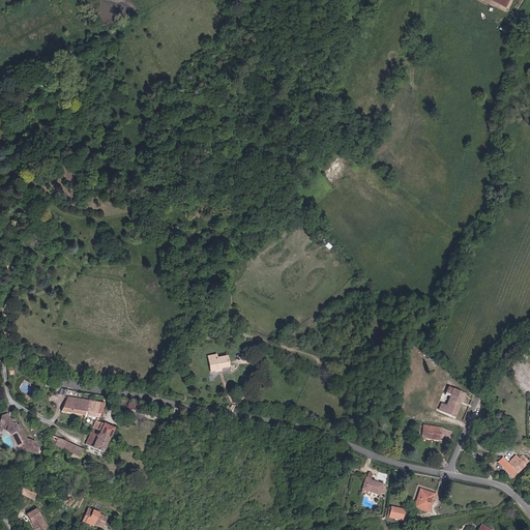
[(330,247),(332,244),(324,238),(322,242),(330,247)]
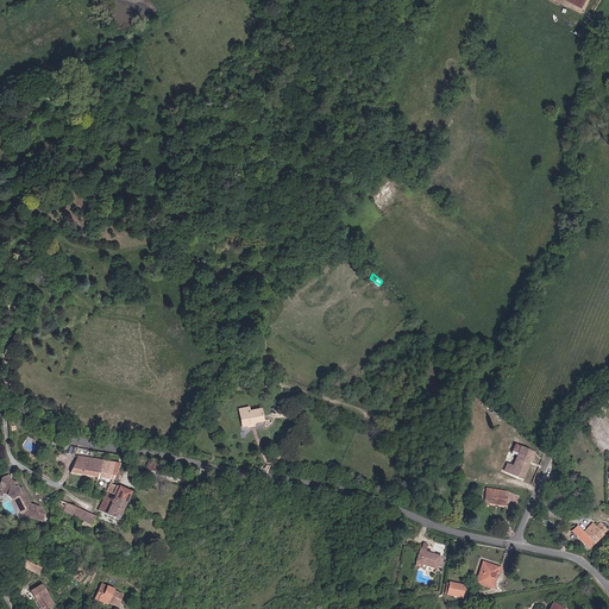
[(262,422),(261,410),(249,412),(239,414),(242,427),(248,426),(246,425),(250,425),(252,424),(262,422)]
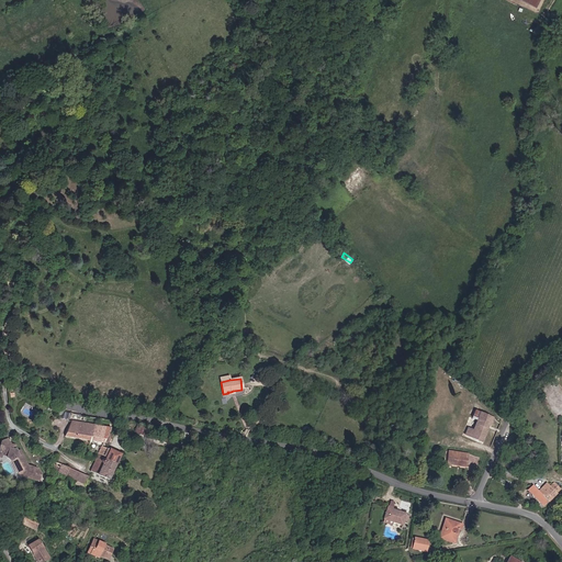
[(494,418),(476,411),(473,418),(473,419),(478,420),(476,424),(473,429),(469,428),(465,435),(483,442),(490,425),(491,425),(492,426),(494,423),(493,423),(494,418)]
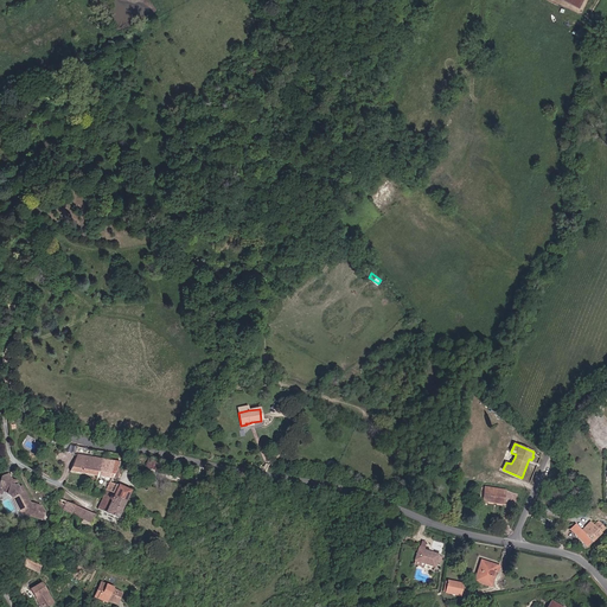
[(77,455),(70,472),(96,477),(102,459),(77,455)]
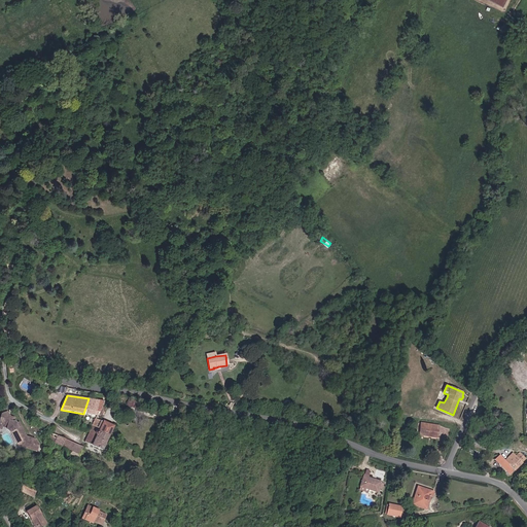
[(89,398),(83,414),(97,416),(104,401),(89,398)]
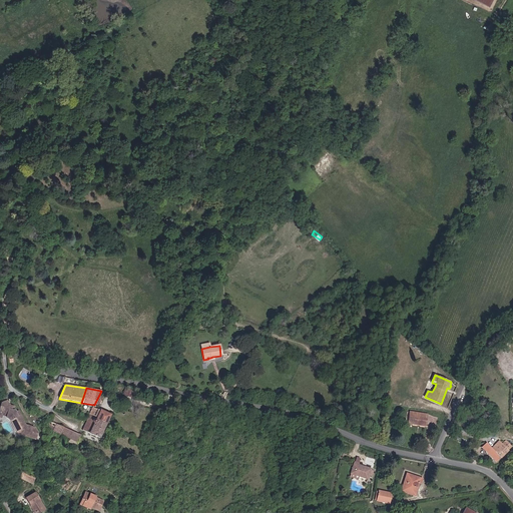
[(1,404),(0,407),(9,410),(9,408),(13,409),(14,407),(10,406),(7,401),(1,404)]
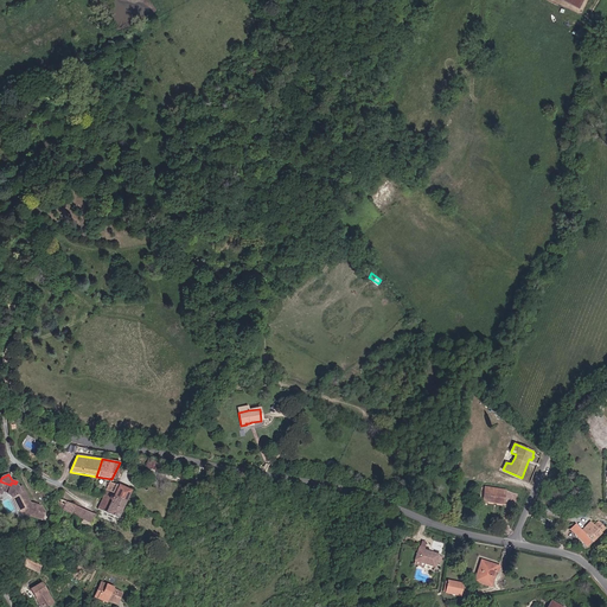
[(12,497),(19,511),(21,512),(23,515),(42,521),(44,511),(42,506),(30,503),(21,486),(18,487),(18,486),(16,486),(16,484),(11,483),(11,485),(0,481),(0,490),(2,491),(7,493),(7,494),(11,498),(12,497)]
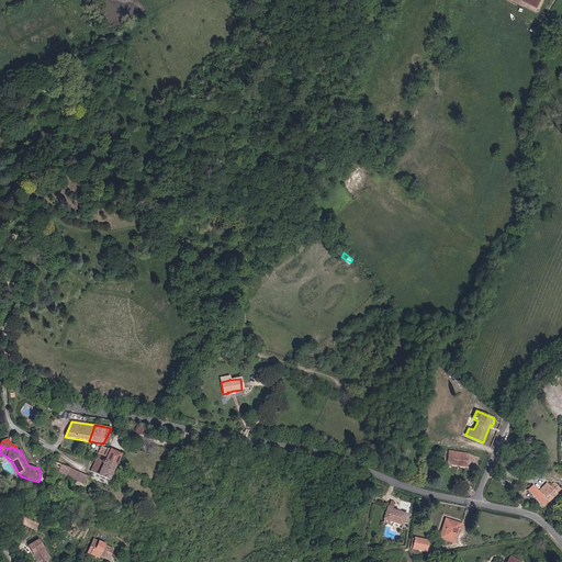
[(101,447),(98,454),(105,458),(104,460),(115,464),(120,456),(101,447)]
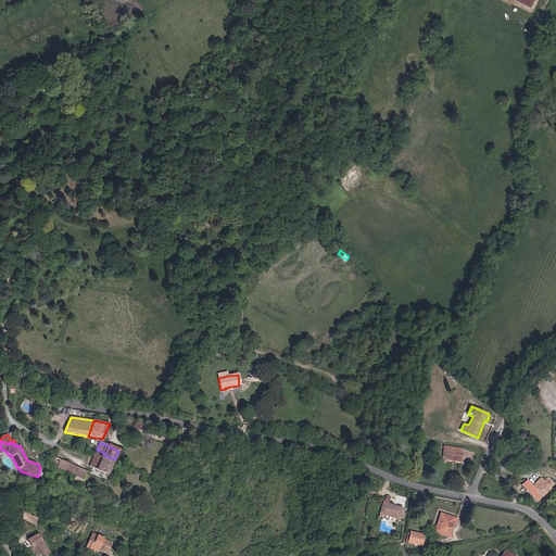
[(462,458),(463,450),(444,446),(443,456),(462,458)]
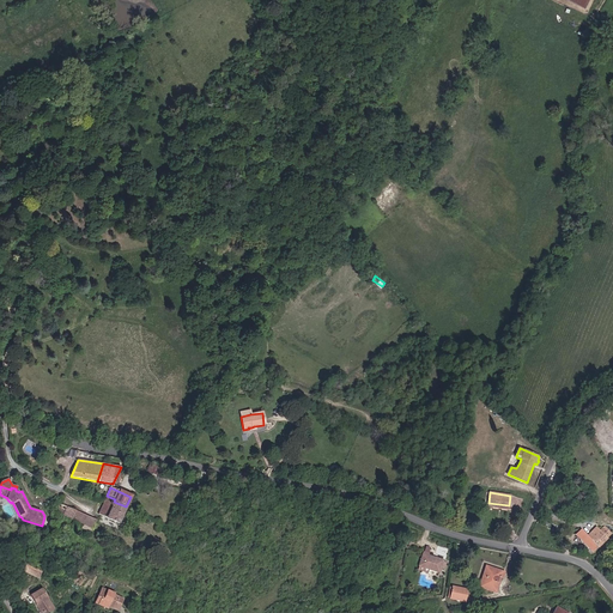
[(98,515),(117,523),(126,507),(114,502),(115,499),(107,496),(104,501),(98,515)]
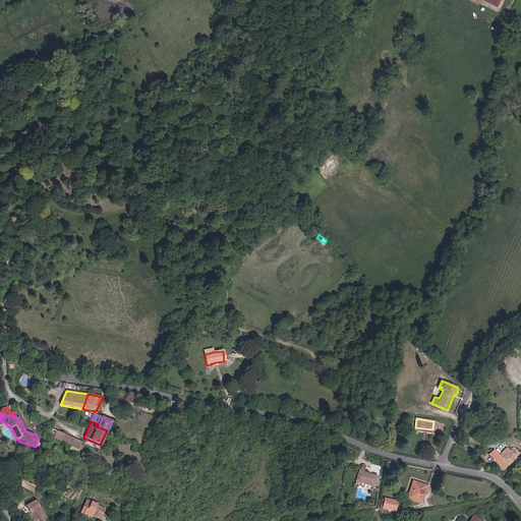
[(50,428),(47,435),(70,446),(69,449),(77,452),(81,443),(50,428)]
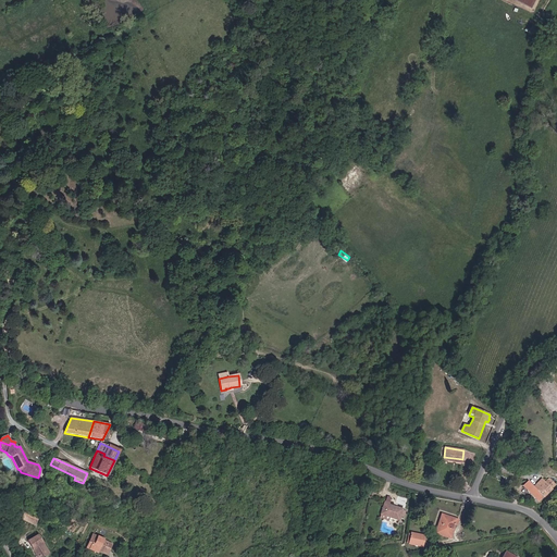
[(537,491),(545,483),(542,479),(534,487),(537,491)]
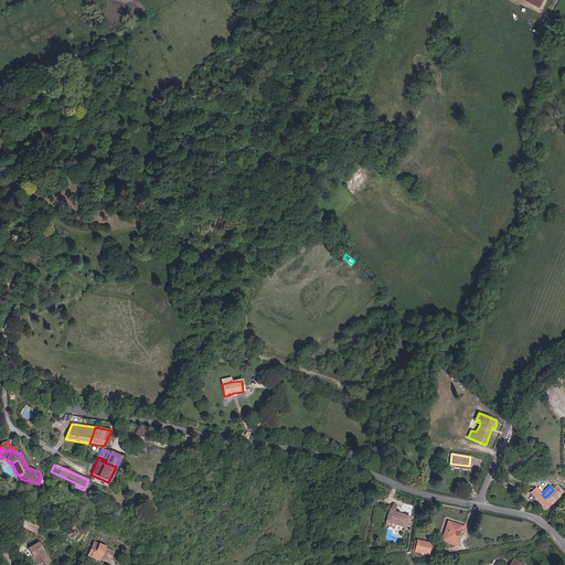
[(551,504),(545,498),(542,494),(535,488),(530,493),(545,510),(551,504)]
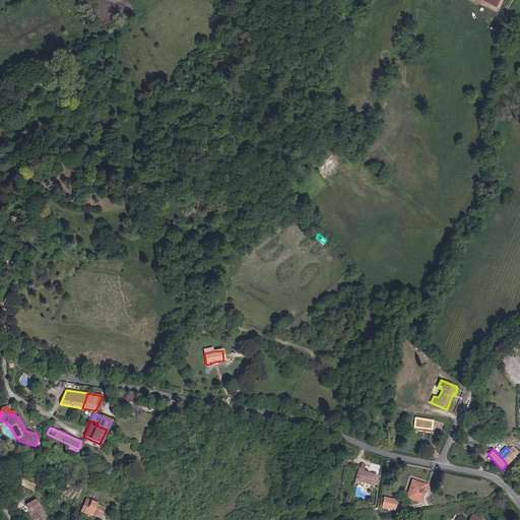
[(507,464),(515,457),(514,455),(509,451),(502,458),(507,464)]
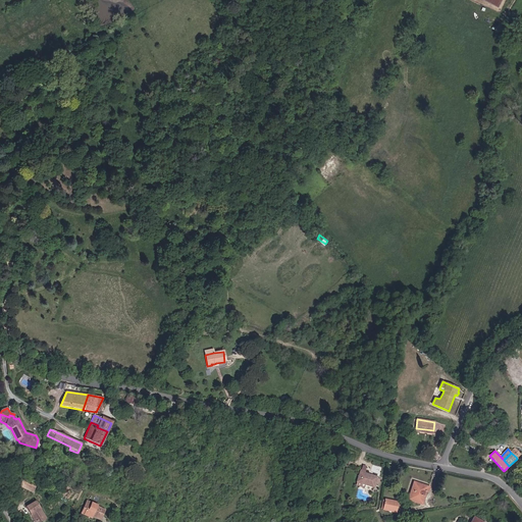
[(365,472),(361,471),(357,482),(365,484),(374,487),(375,484),(377,478),(377,477),(364,473),(365,472)]
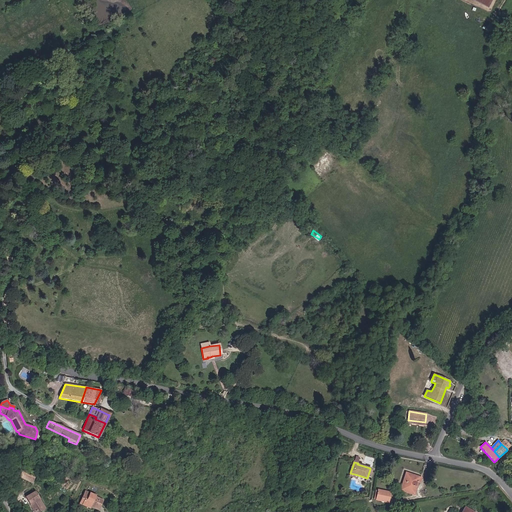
[(32,474),(24,470),(20,477),(29,481),(32,474)]
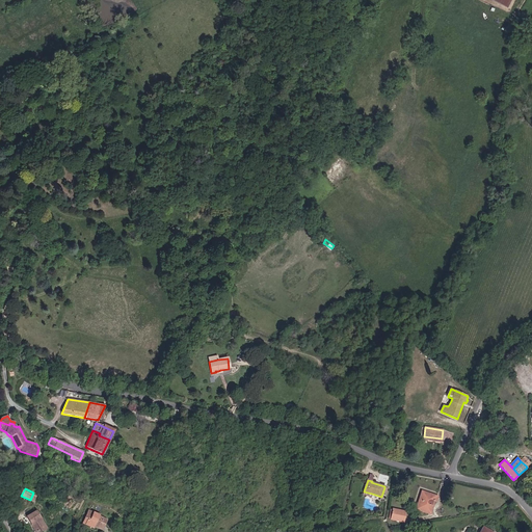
[(422,491),(416,509),(430,514),(434,500),(435,501),(437,497),(422,491)]
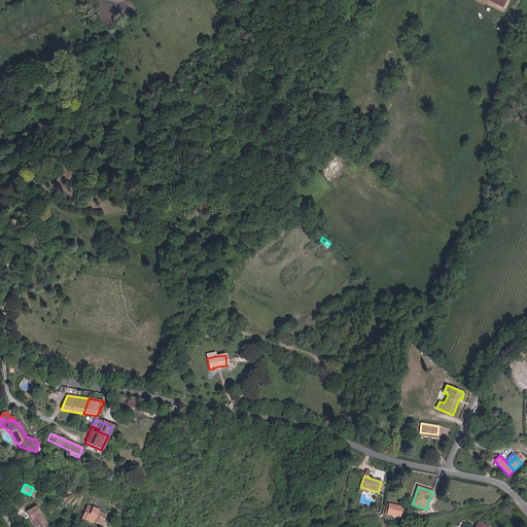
[(389,504),(387,515),(399,517),(401,507),(389,504)]
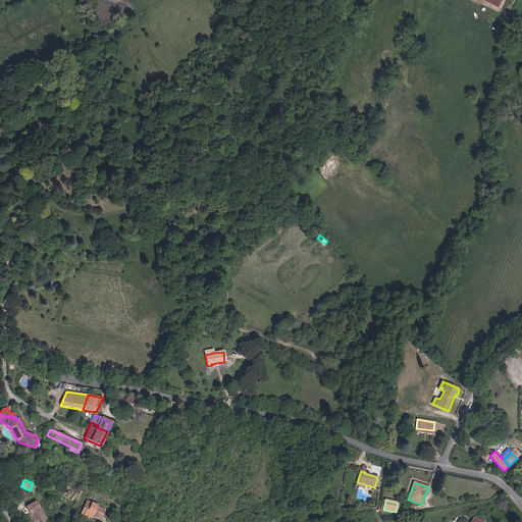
[(36,502),(27,507),(31,515),(33,514),(37,521),(39,521),(46,518),(36,502)]
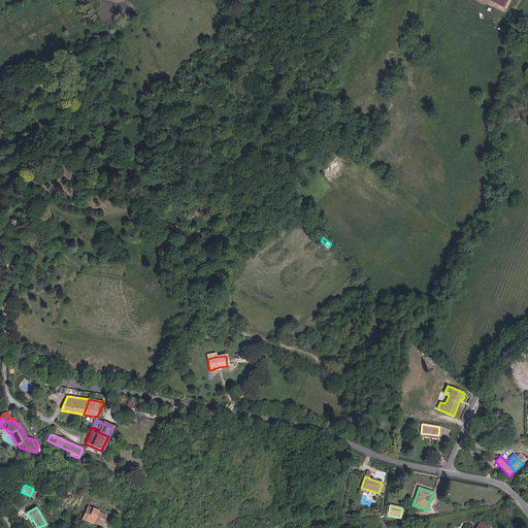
[(88,515),(85,521),(92,524),(93,523),(101,526),(106,516),(88,507),(85,514),(88,515)]
